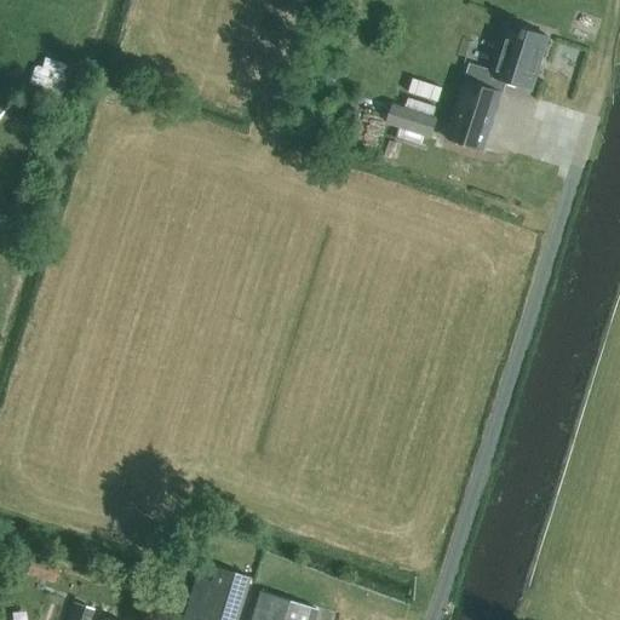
[(534,91),(550,38),(524,30),(523,35),(511,32),(497,78),(472,69),(454,130),(488,141),(506,82),(534,91)]
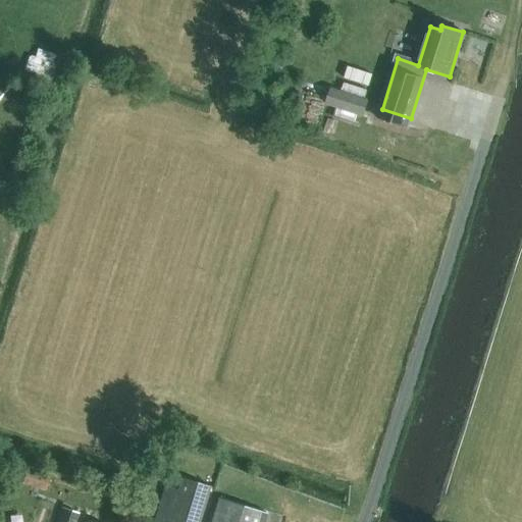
[(35,46),(28,70),(54,77),(61,53),(35,46)]
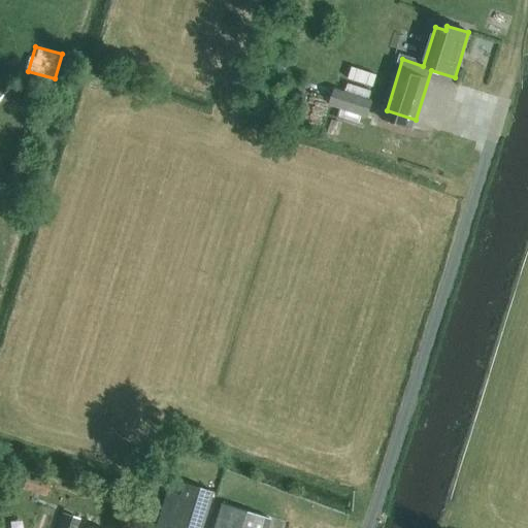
[(372,87),(376,74),(352,66),(348,78),(372,87)]
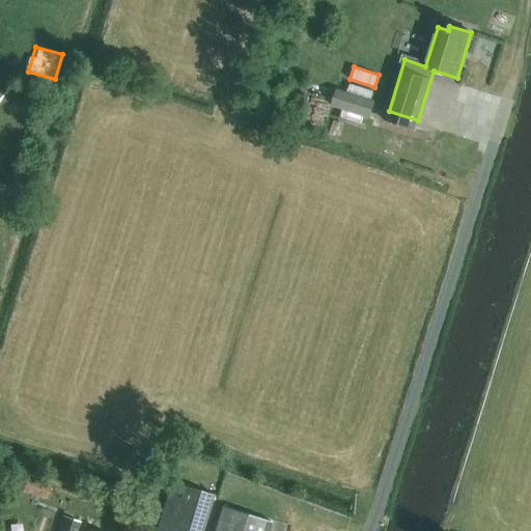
[(336,88),(330,106),(367,117),(372,100),(336,88)]
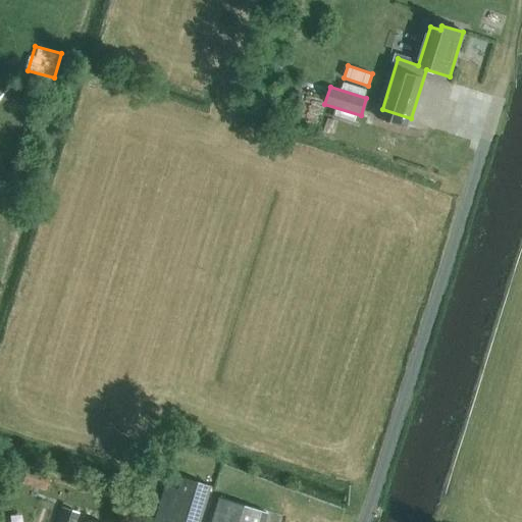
[(25,470),(21,482),(46,490),(50,478),(25,470)]
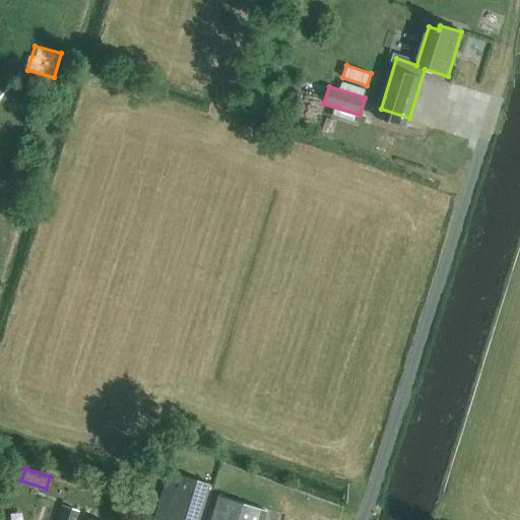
[(211,508),(216,489),(208,486),(209,484),(180,476),(171,507),(157,503),(151,519),(198,519),(202,506),(211,508)]
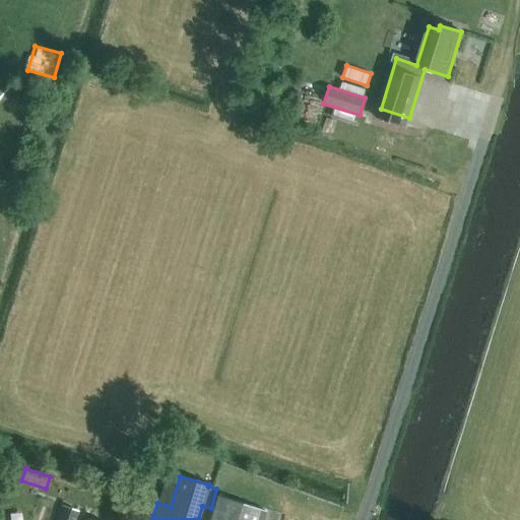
[(82,519),(71,519),(74,510),(58,506),(54,519),(95,519),(84,517),(82,519)]
